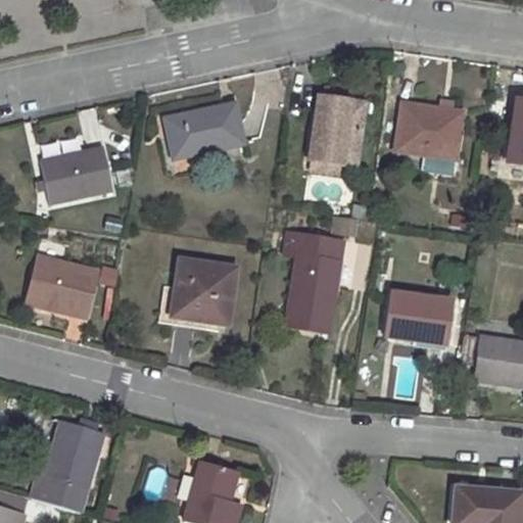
[(317,98),(308,159),(337,163),(354,167),(364,104),(317,98)]
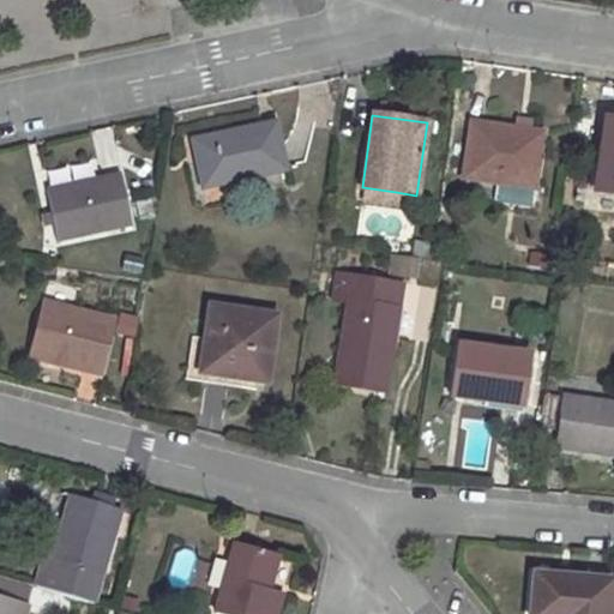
[(517,118),(516,130),(528,131),(530,121),(517,118)]
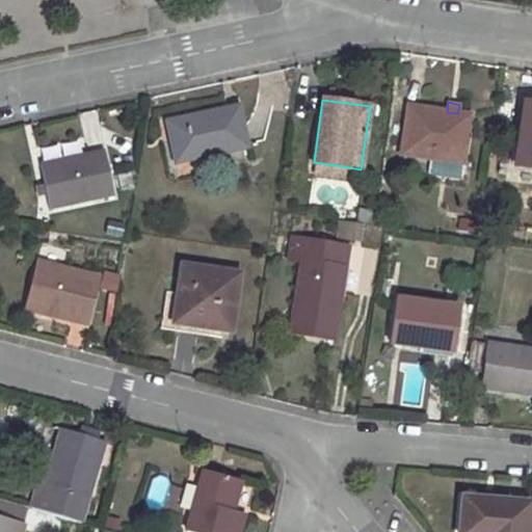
[(531,103),(524,103),(513,166),(531,168),(531,103)]
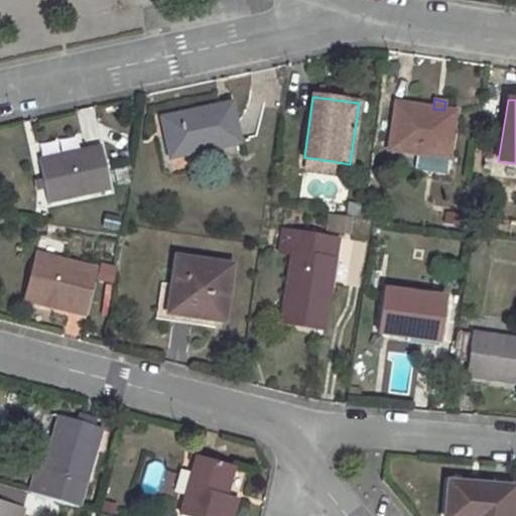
[(395,104),(389,150),(449,158),(457,112),(443,110),(433,109),(395,104)]
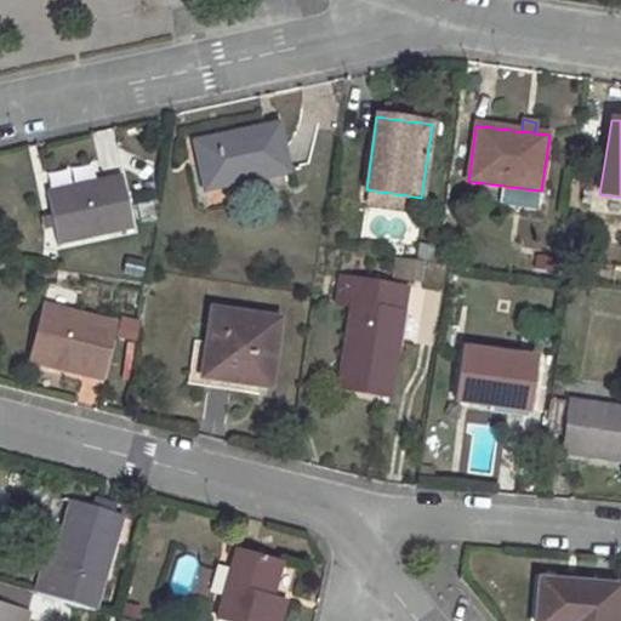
[(275,126),(233,135),(234,141),(220,146),(218,138),(195,142),(205,191),(285,172),(275,126)]
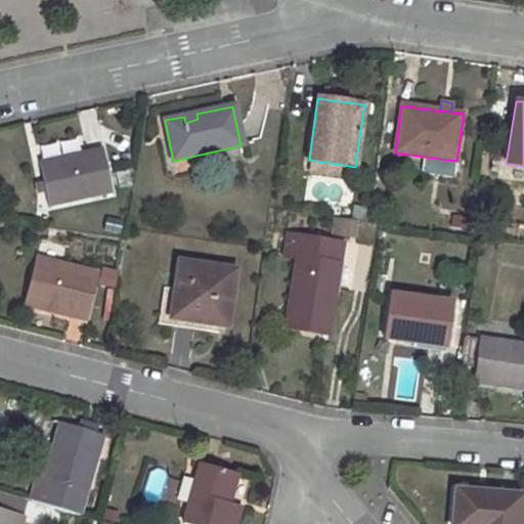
[(197,114),(184,117),(185,123),(198,119),(197,114)]
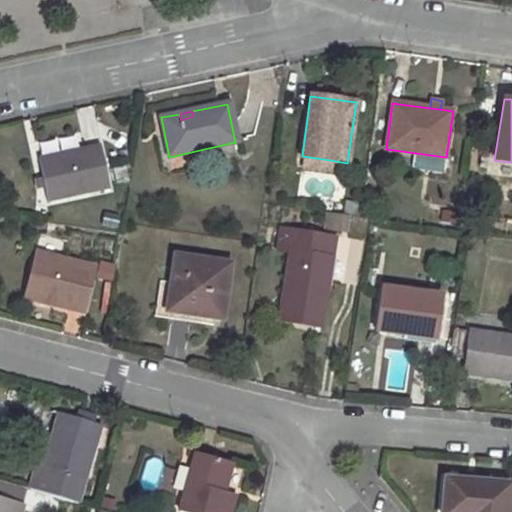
[(99,146),(39,159),(43,178),(45,187),(49,202),(110,188),(99,146)]
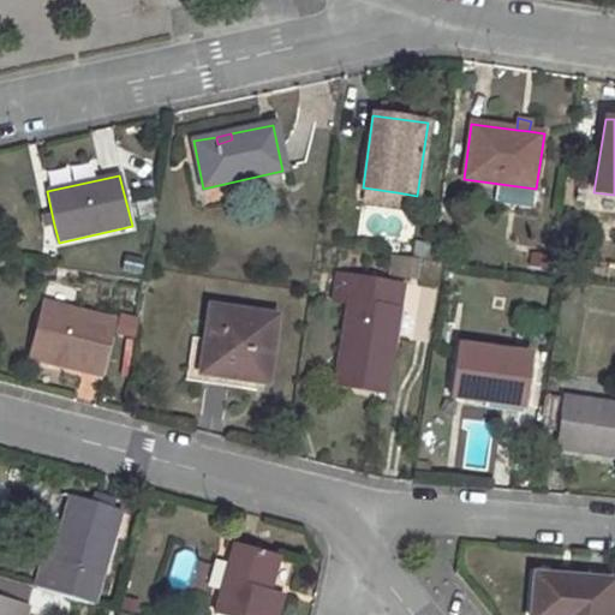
[(363,187),(360,202),(394,206),(396,192),(363,187)]
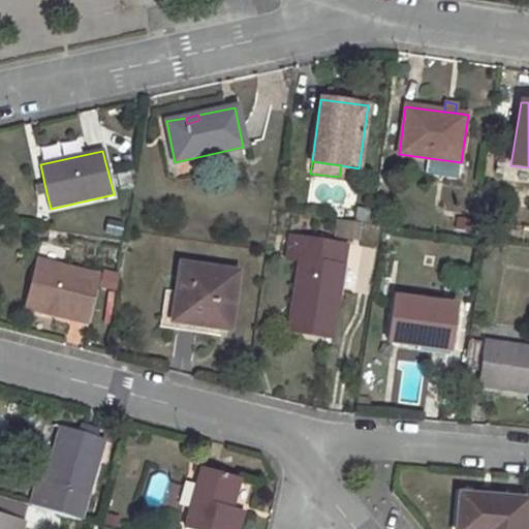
[(311,179),(309,203),(346,205),(348,181),(311,179)]
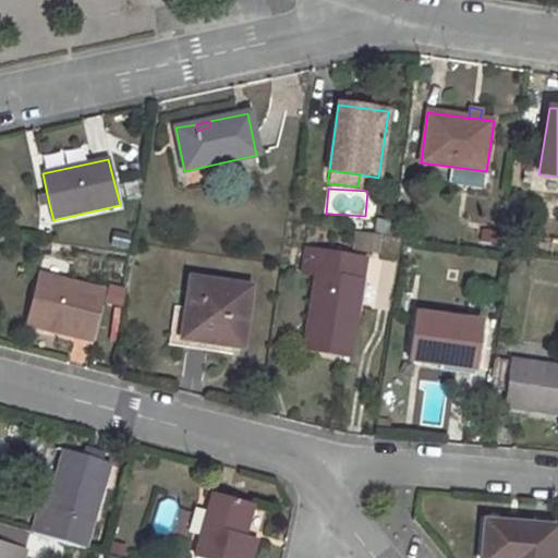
[(47,194),(37,196),(39,206),(49,204),(47,194)]
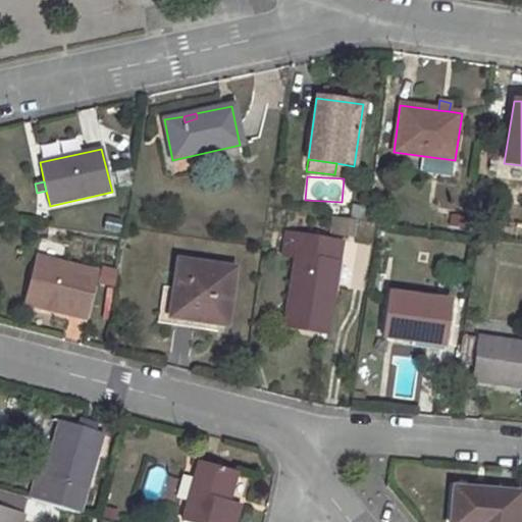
[(352,204),(350,217),(364,220),(366,207),(352,204)]
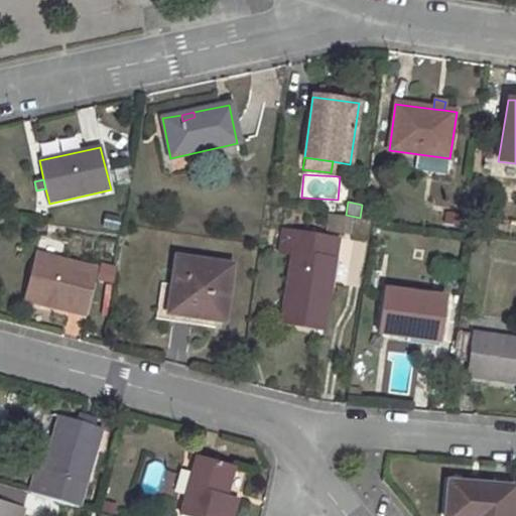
[(454,214),(450,225),(460,226),(462,216),(454,214)]
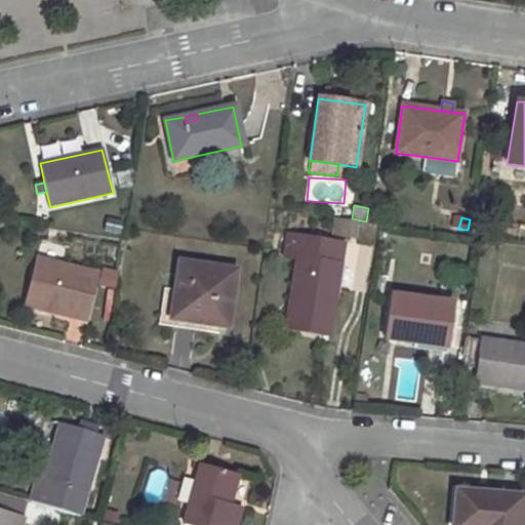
[(352,236),(353,220),(332,219),(331,235),(352,236)]
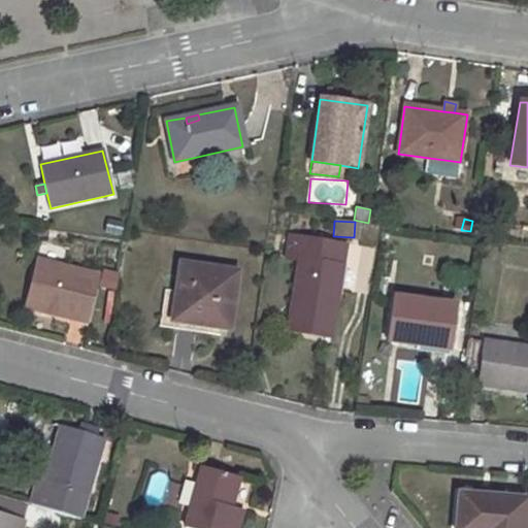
[(300,258),(293,300),(298,301),(295,316),(290,315),(288,331),(332,338),(344,264),(340,263),(343,243),(289,234),(286,256),(300,258)]
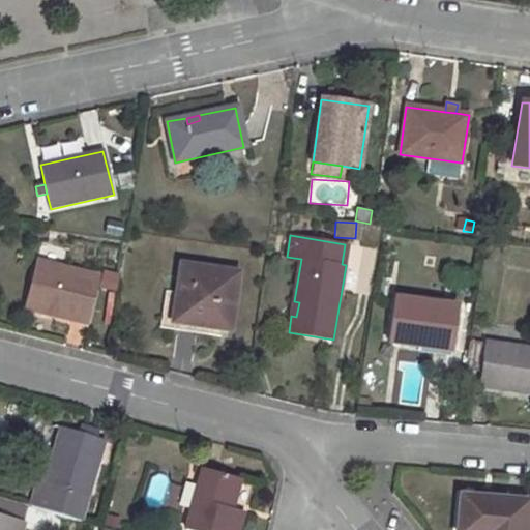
[(36,261),(24,307),(86,323),(97,276),(36,261)]
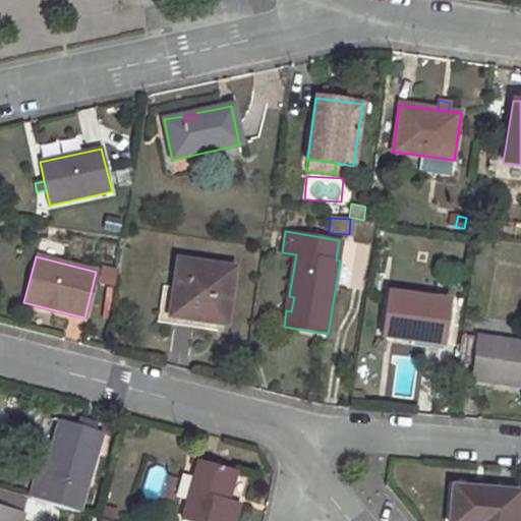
[(196,314),(194,329),(199,330),(200,321),(226,325),(234,270),(178,262),(174,290),(164,288),(158,323),(176,326),(178,310),(196,314)]
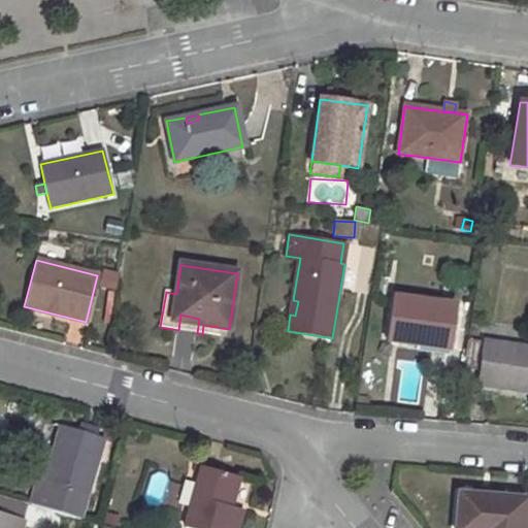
[(393,297),(388,340),(450,350),(456,306),(393,297)]
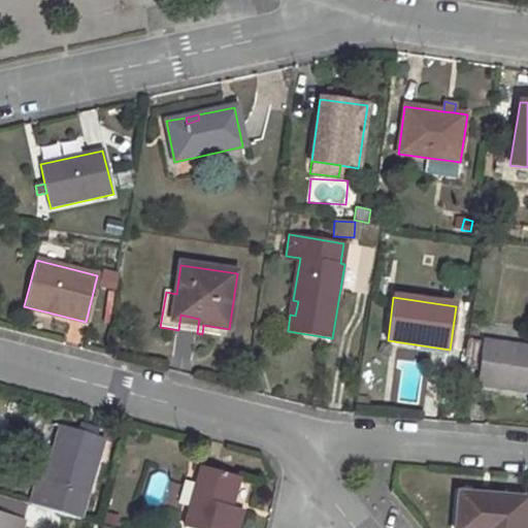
[(180,315),(178,330),(197,333),(199,319),(180,315)]
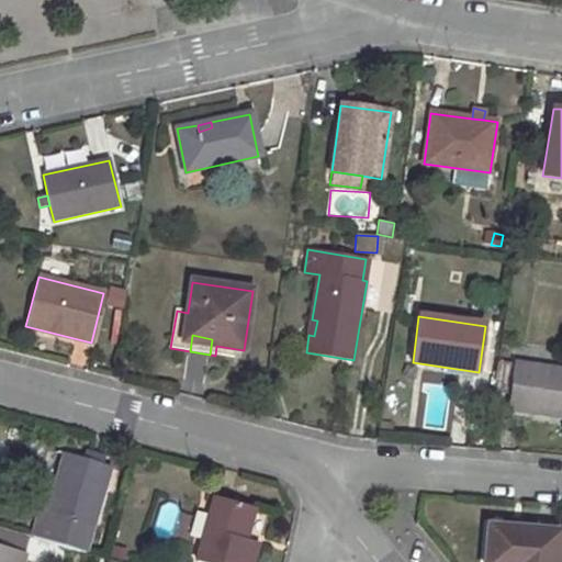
[(510,395),(508,411),(561,416),(561,371),(497,362),(493,392),(510,395)]
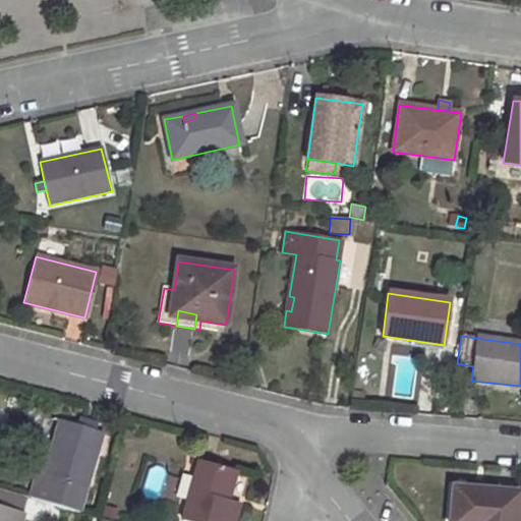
[(82,418),(79,426),(94,430),(96,423),(82,418)]
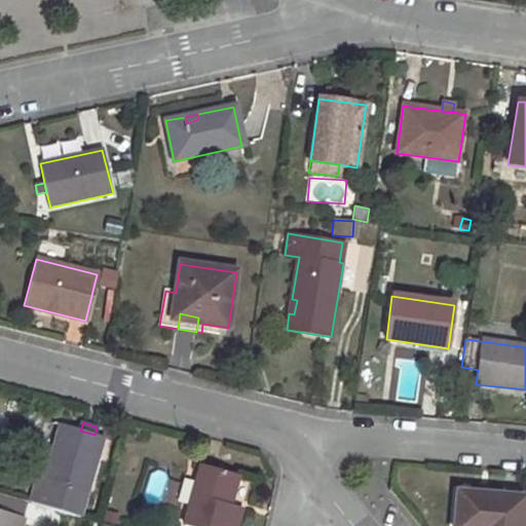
[(39,473),(31,502),(80,518),(104,438),(95,435),(80,430),(61,424),(47,477),(39,473)]
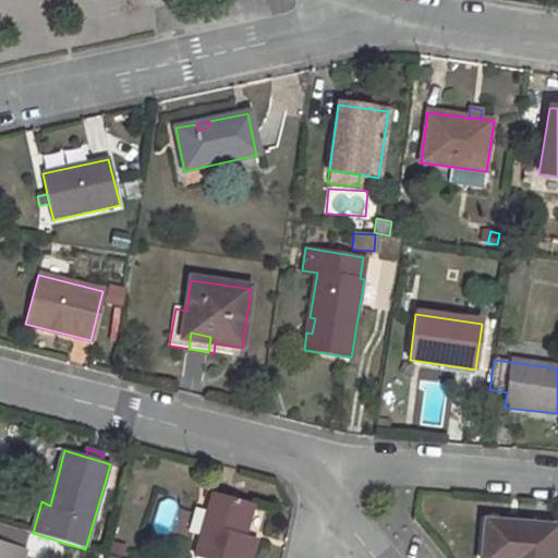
[(215,495),(195,557),(252,557),(257,540),(246,536),(255,506),(215,495)]
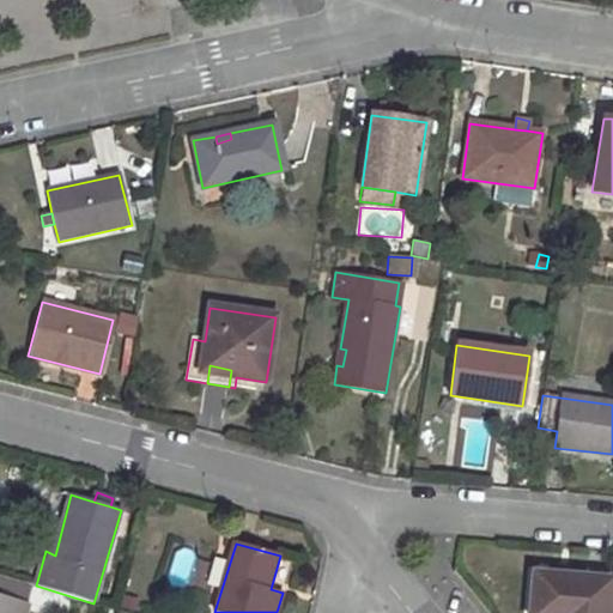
[(557,570),(556,578),(569,580),(570,571),(557,570)]
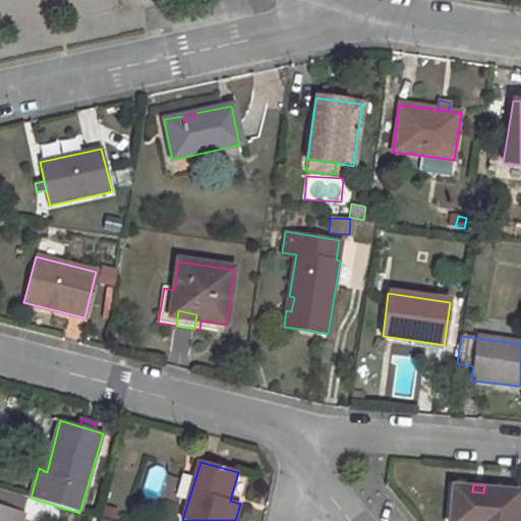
[(516,520),(518,496),(483,493),(472,491),(455,490),(452,520),(516,520)]
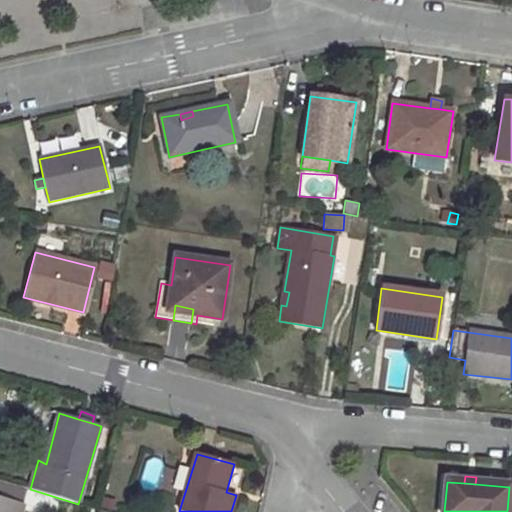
[(0,511),(21,511),(27,492),(0,483),(0,511)]
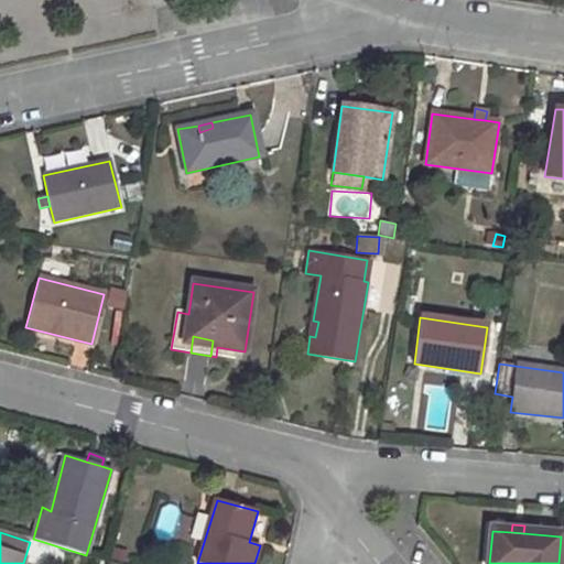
All buildings are outlined.
